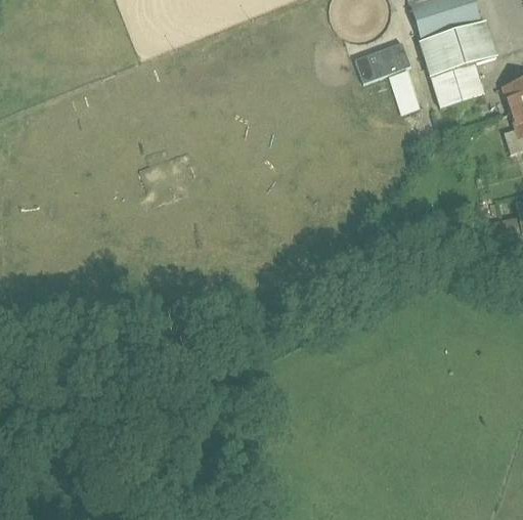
[(408,0),(410,4),(411,4),(422,42),(420,43),(431,79),(440,109),(485,94),(476,65),(498,57),(486,22),(482,23),(474,0),(408,0)]
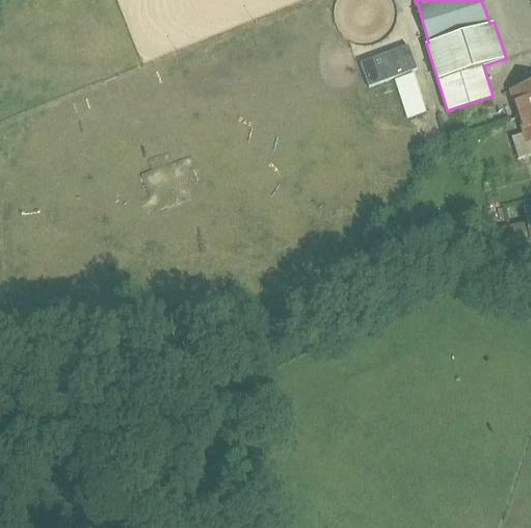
[(408,43),(361,60),(369,84),(418,67),(408,43)]
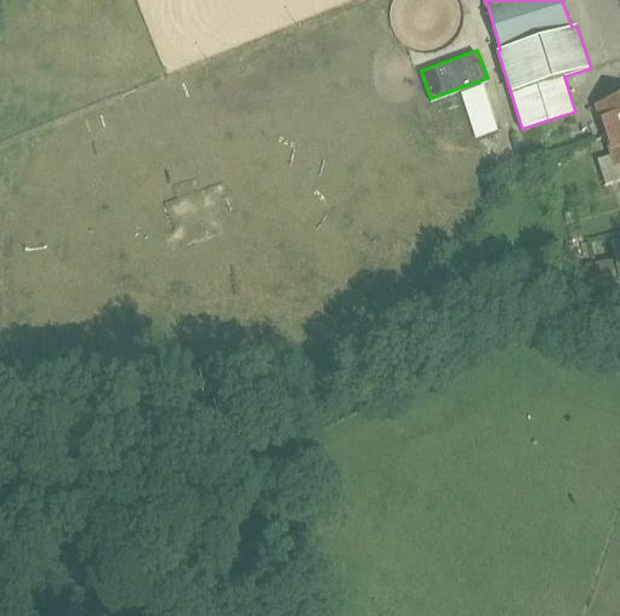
[(481,83),(459,90),(472,125),(494,118),(481,83)]
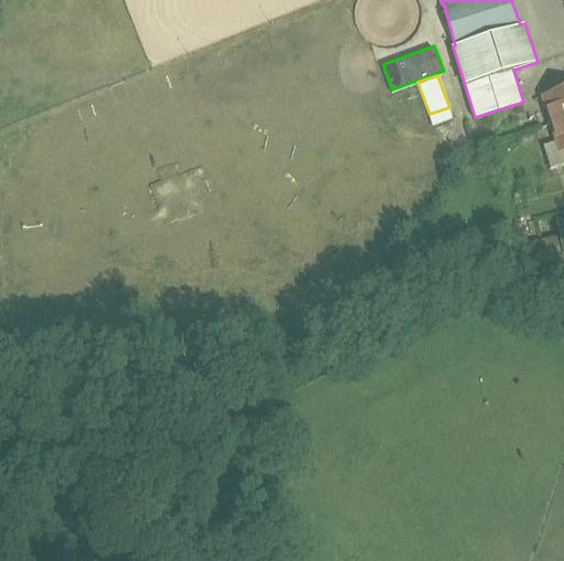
[(563,87),(543,95),(552,123),(563,118),(563,87)]
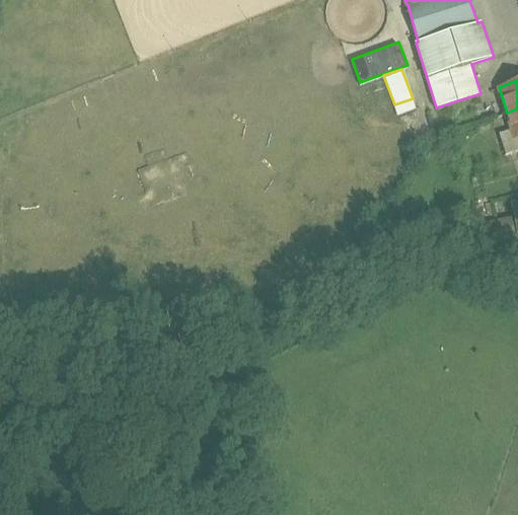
[(517,108),(507,113),(512,128),(500,132),(507,152),(517,148),(517,108)]
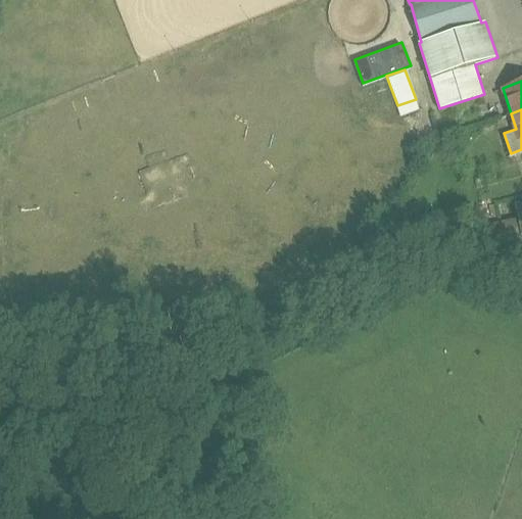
[(519,214),(500,219),(481,224),(489,254),(521,245),(521,204),(517,206),(519,214)]
